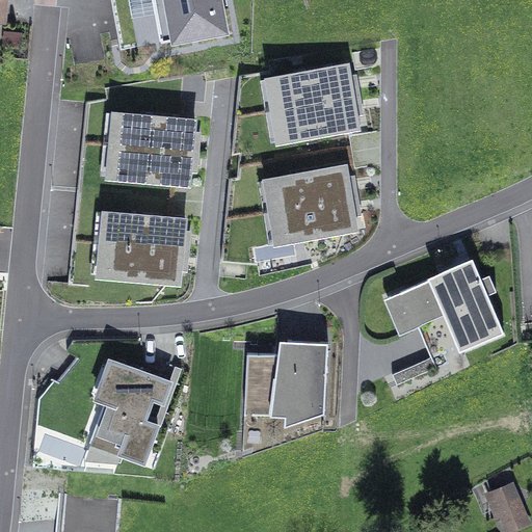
[(225,31),(219,0),(154,0),(162,43),(225,31)]
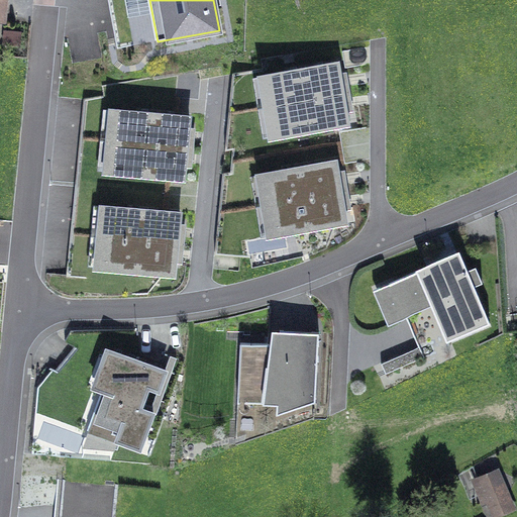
[(20,45),(21,32),(9,31),(8,44),(20,45)]
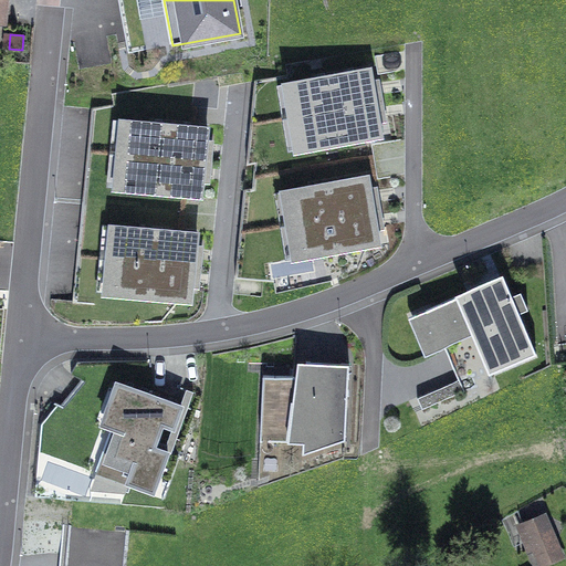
[(282,81),(287,117),(378,102),(373,65),(282,81)]
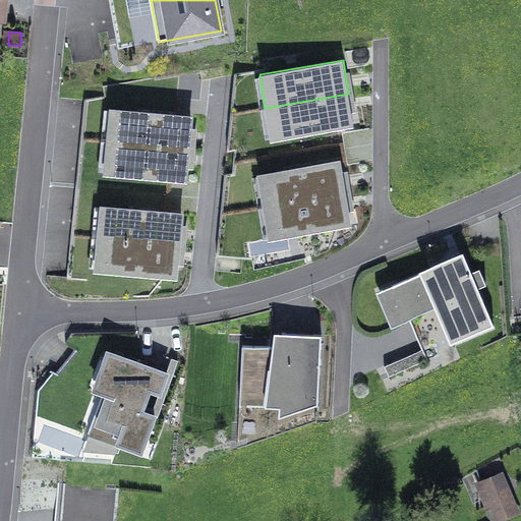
[(354,127),(348,94),(265,108),(271,141),(354,127)]
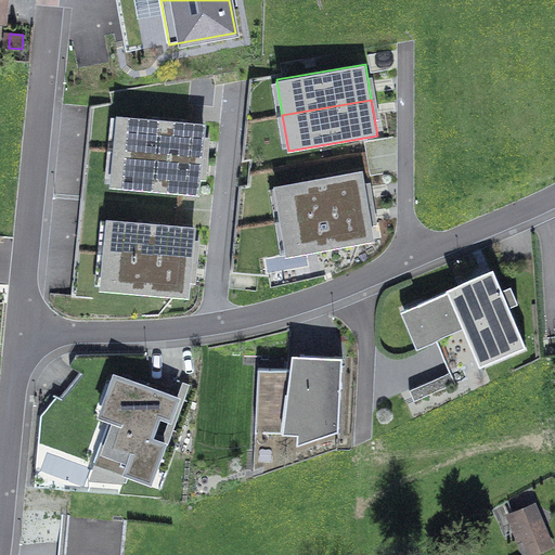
[(117,114),(114,151),(203,158),(206,123),(117,114)]
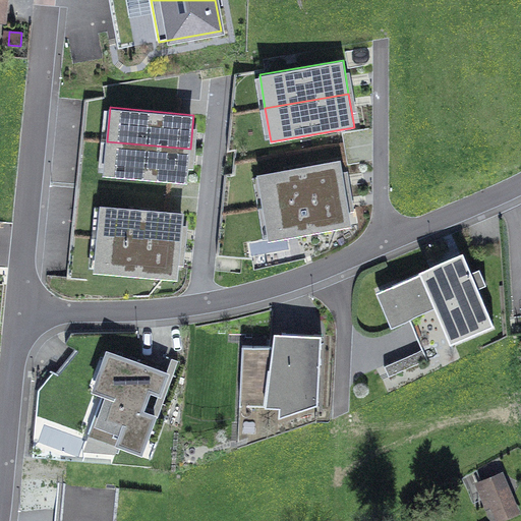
[(187,183),(190,149),(107,141),(104,175),(187,183)]
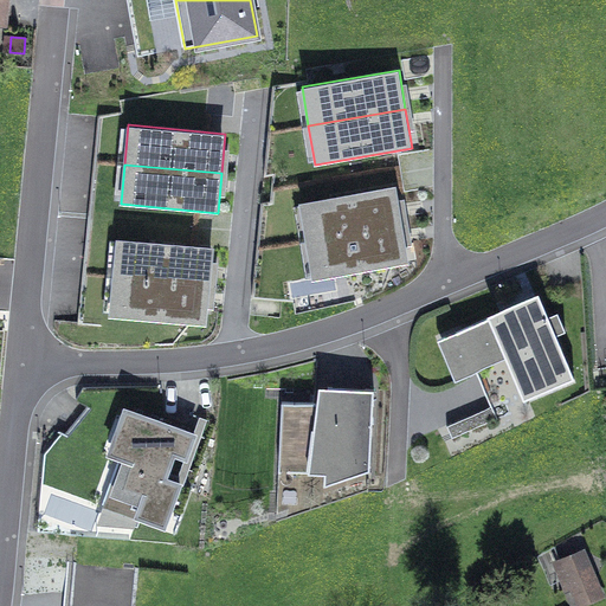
[(301,201),(308,240),(405,224),(398,185),(301,201)]
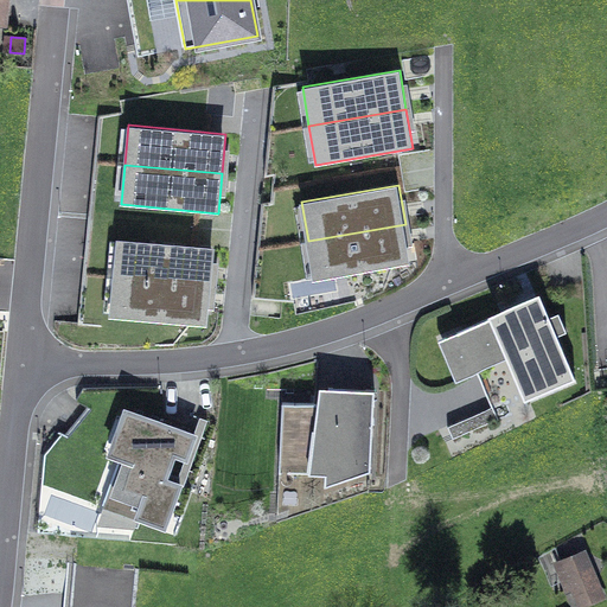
[(411,263),(406,224),(308,241),(314,280),(411,263)]
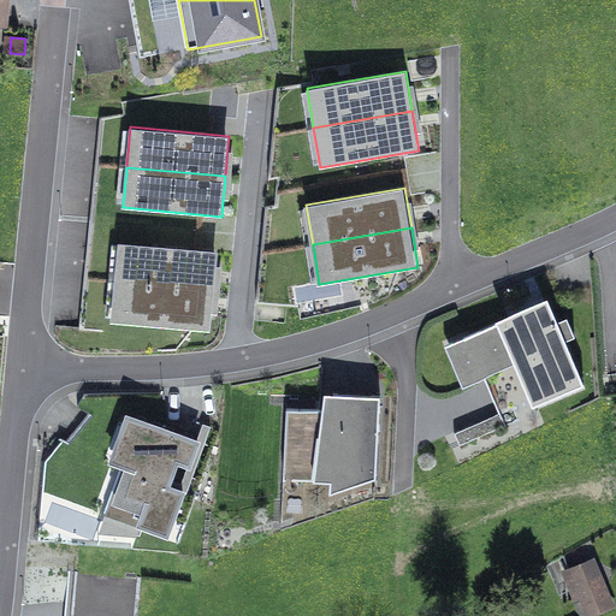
[(119,241),(114,282),(214,291),(218,252),(119,241)]
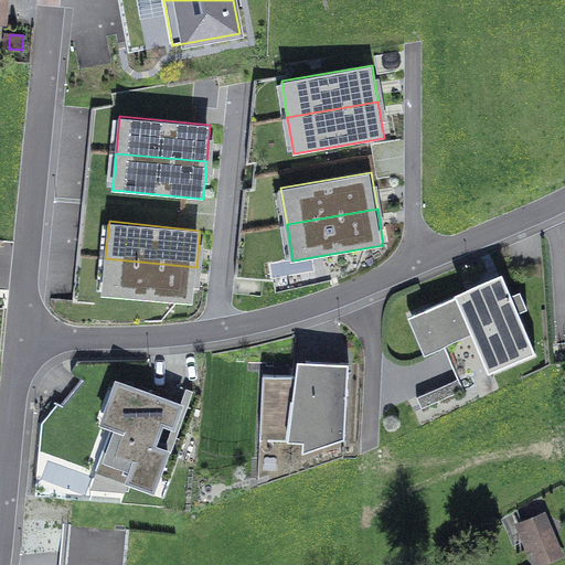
[(192,304),(196,267),(105,258),(102,295),(192,304)]
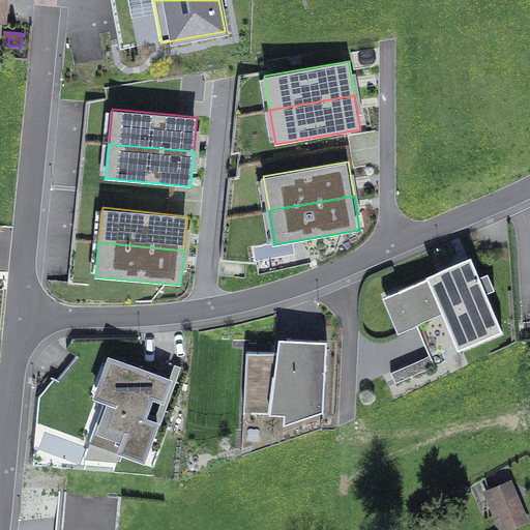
[(472,259),(402,290),(430,356),(390,373),(395,384),(447,362),(443,353),(501,327),(488,294),(496,291),(488,273),(480,277),(472,259)]
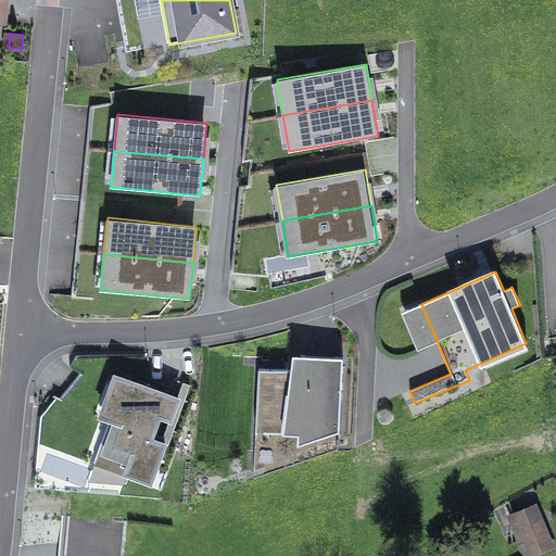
[(289,369),(260,369),(255,433),(298,434),(298,445),(340,431),(343,358),(289,354),(289,369)]
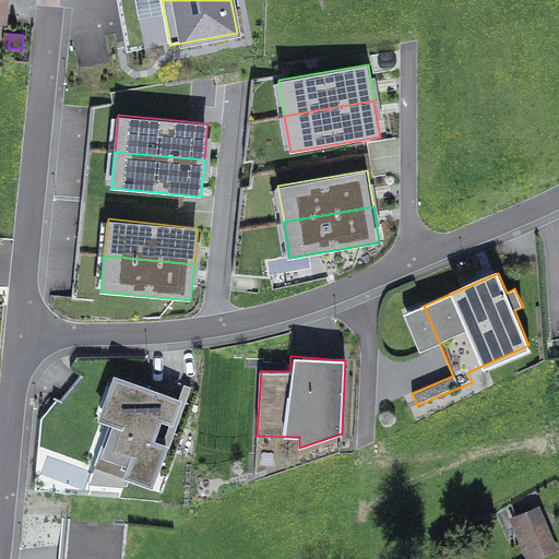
[(179,401),(116,377),(102,418),(117,425),(103,464),(128,473),(127,477),(153,486),(166,447),(153,442),(161,419),(171,423),(179,401)]
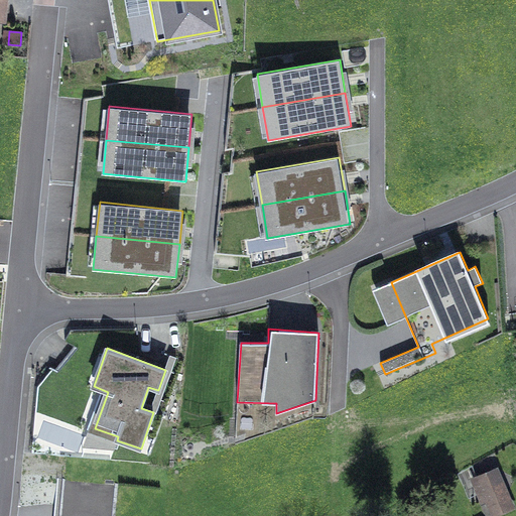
[(514,507),(497,468),(476,477),(493,515),(514,507)]
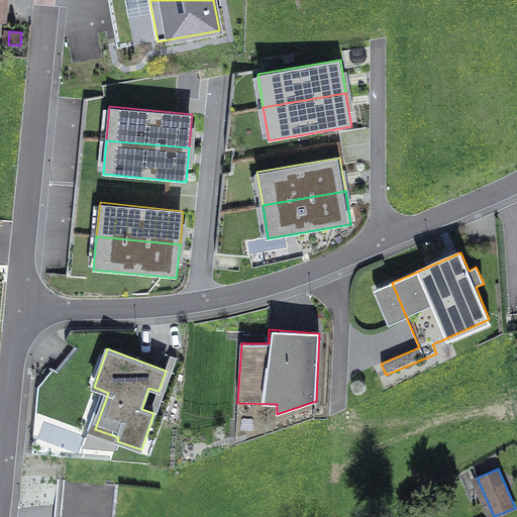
[(221,516),(164,489),(61,479),(57,516),(221,516)]
